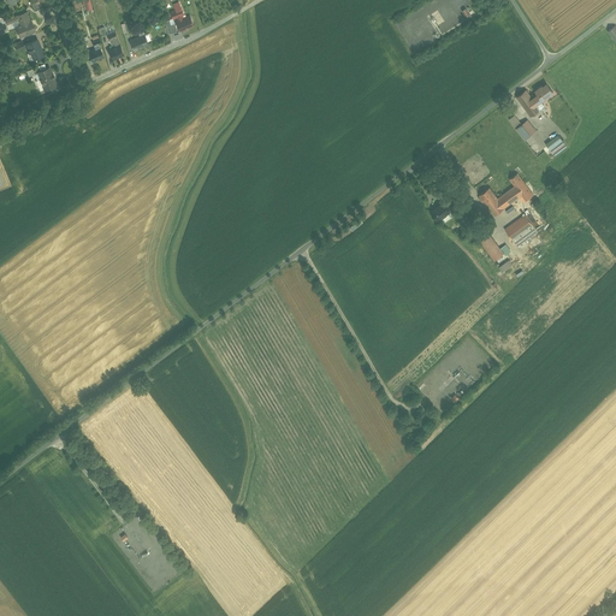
[(171,12),(175,19),(178,18),(182,16),(184,15),(179,3),(175,5),(177,10),(171,12)]
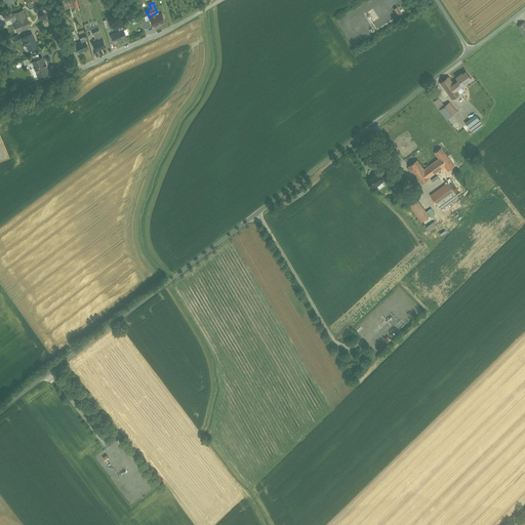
[(2,14),(0,15),(0,28),(6,26),(5,22),(16,17),(17,22),(13,24),(17,32),(31,27),(29,23),(28,23),(24,10),(3,17),(2,14)]
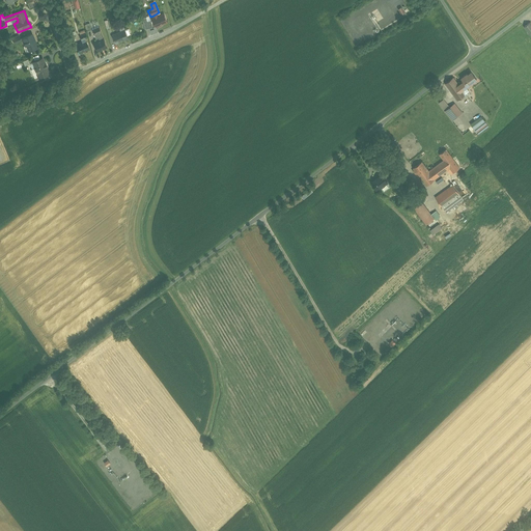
[(155,19),(152,20),(157,27),(168,22),(165,15),(159,17),(157,14),(154,16),(155,19)]
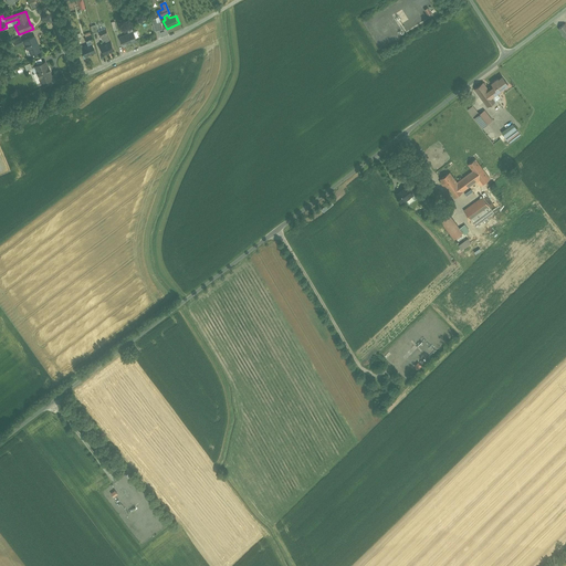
[(98,32),(102,38),(108,34),(106,29),(98,32)]
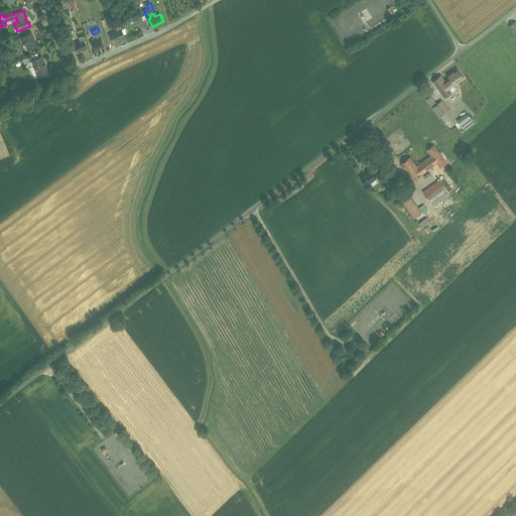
[(122,29),(110,34),(113,42),(126,37),(122,29)]
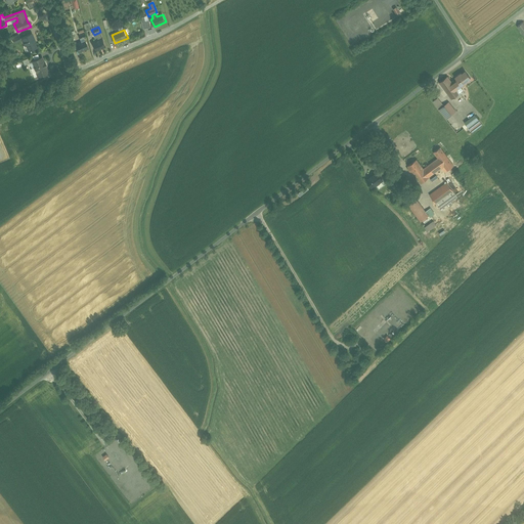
[(96,41),(92,42),(96,50),(106,46),(100,32),(94,35),(96,41)]
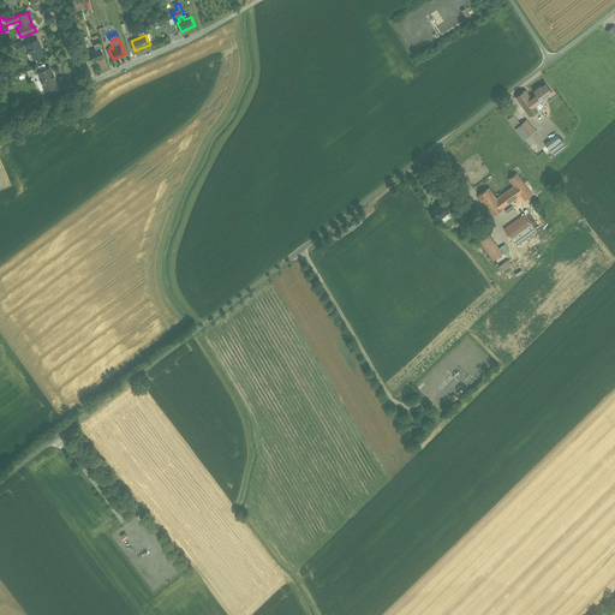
[(37,40),(27,45),(30,53),(28,54),(30,61),(43,55),(40,47),(41,47),(37,40)]
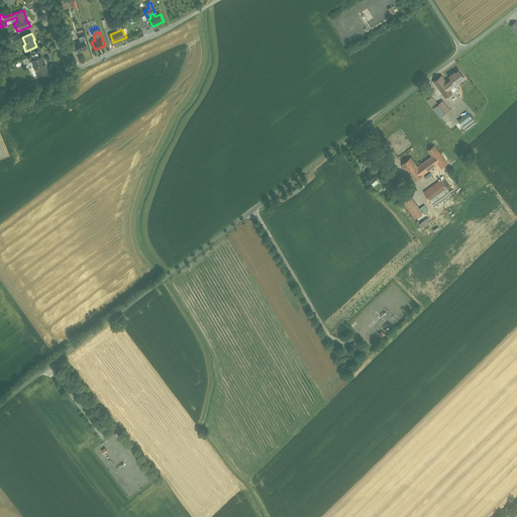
[(84,39),(75,43),(78,52),(87,47),(84,39)]
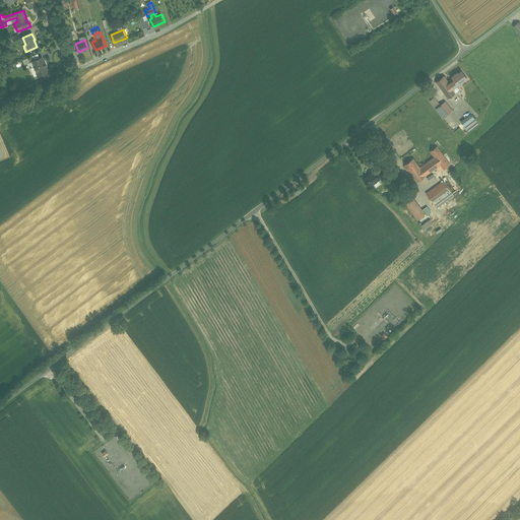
[(31,61),(35,60),(33,56),(22,60),(24,65),(31,61)]
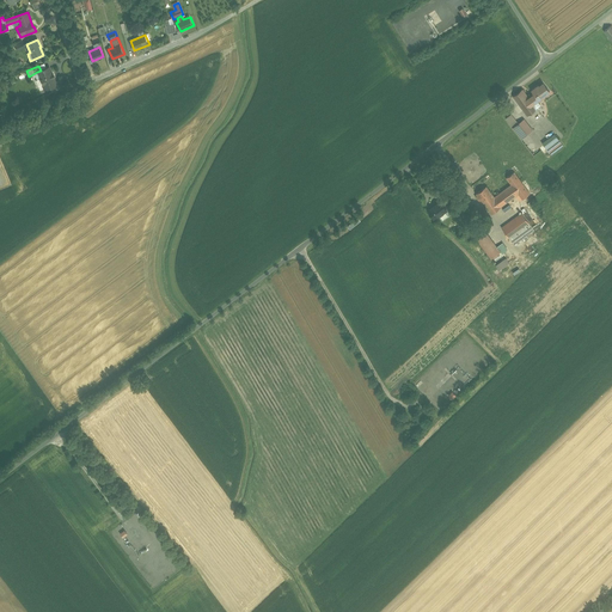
[(41,71),(37,72),(44,90),(56,85),(49,67),(41,71)]
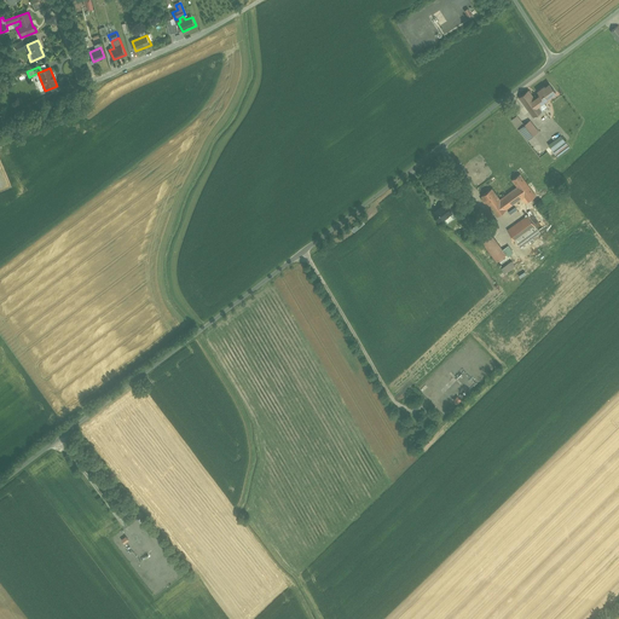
[(531,90),(519,98),(534,119),(544,110),(541,104),(557,92),(551,85),(536,97),(531,90)]
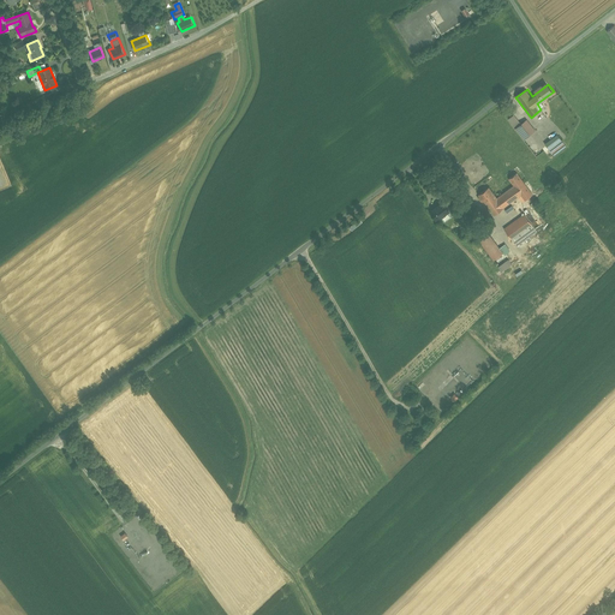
[(501,109),(507,118),(514,113),(507,105),(501,109)]
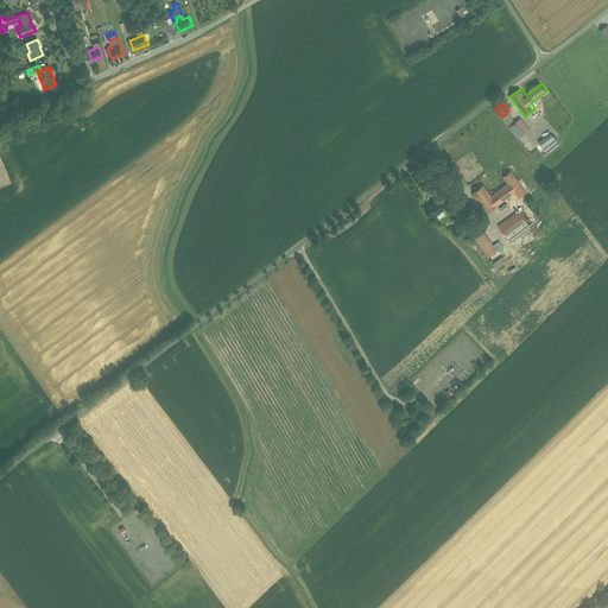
[(508,114),(502,119),(518,139),(530,131),(521,119),(515,124),(508,114)]
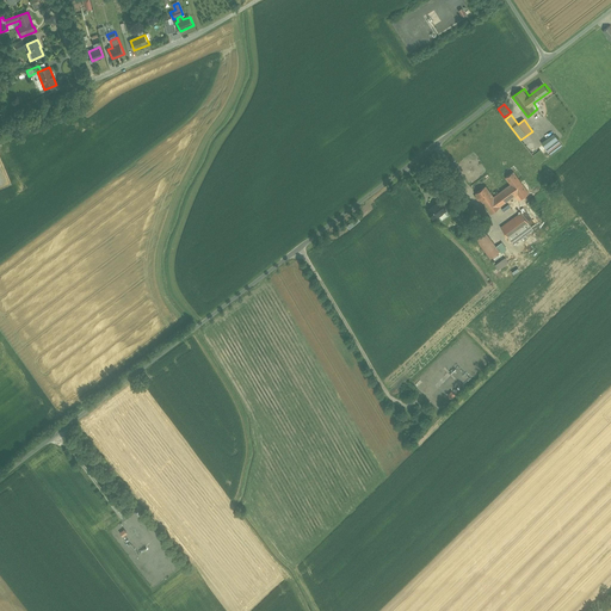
[(554,135),(542,144),(550,155),(562,146),(554,135)]
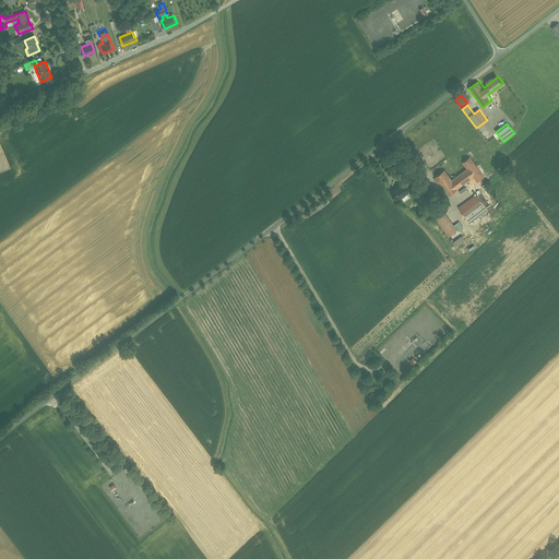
[(445,170),(435,178),(449,197),(472,180),(475,185),(485,178),(471,158),(463,164),(467,169),(452,180),(445,170)]
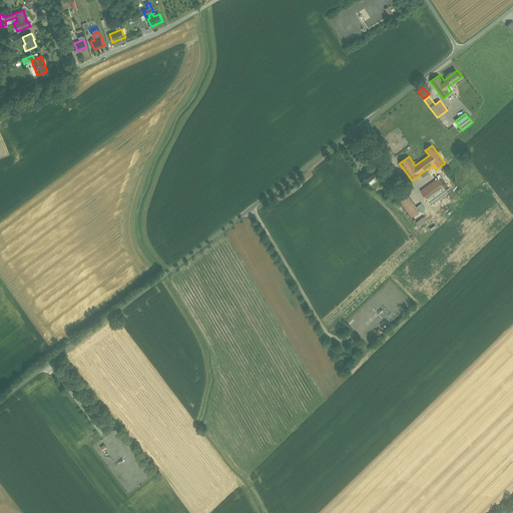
[(370,167),(358,176),(366,185),(377,177),(370,167)]
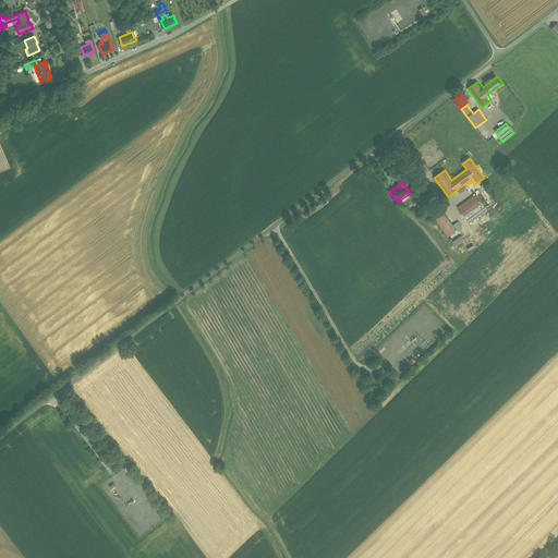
[(475,195),(458,208),(469,223),(486,210),(475,195)]
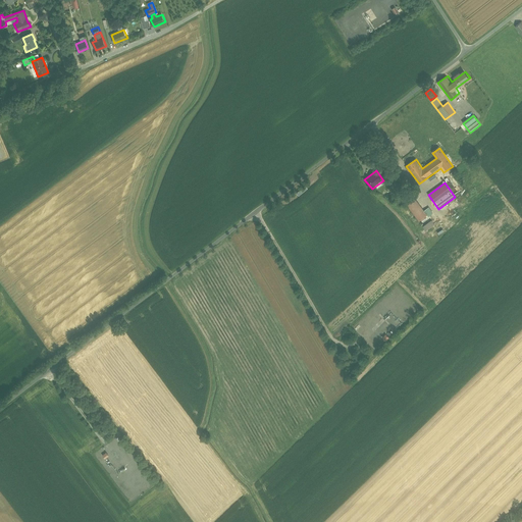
[(404,203),(405,202),(414,196),(417,194),(414,190),(401,199),(404,203)]
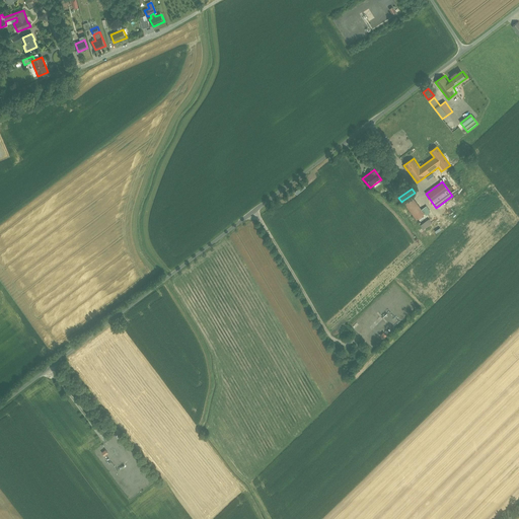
[(412,195),(402,201),(417,221),(426,215),(423,210),(412,195)]
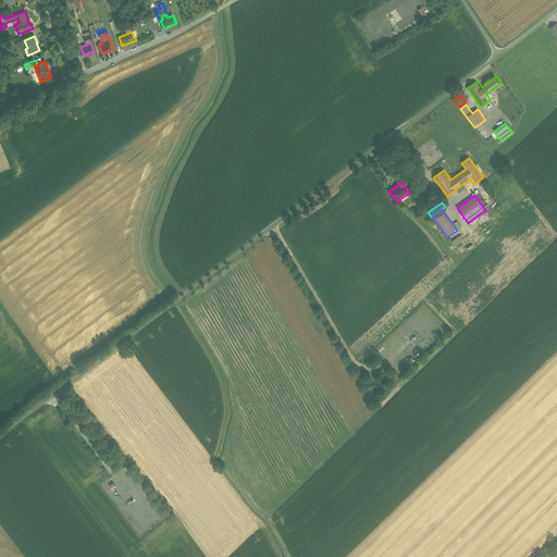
[(458,222),(454,225),(457,231),(458,232),(462,229),(458,222)]
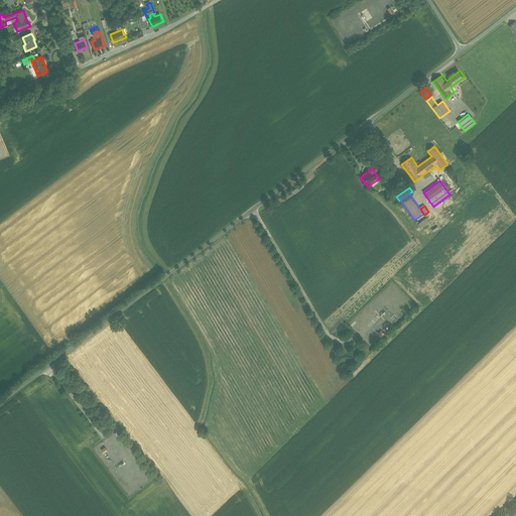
[(422,228),(428,223),(424,219),(419,224),(422,228)]
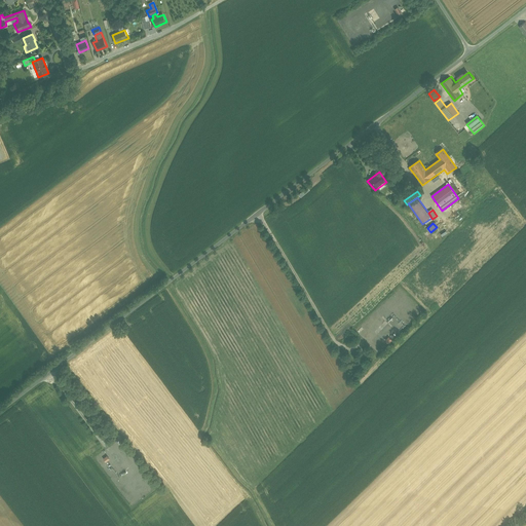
[(406,228),(397,234),(399,237),(408,231),(406,228)]
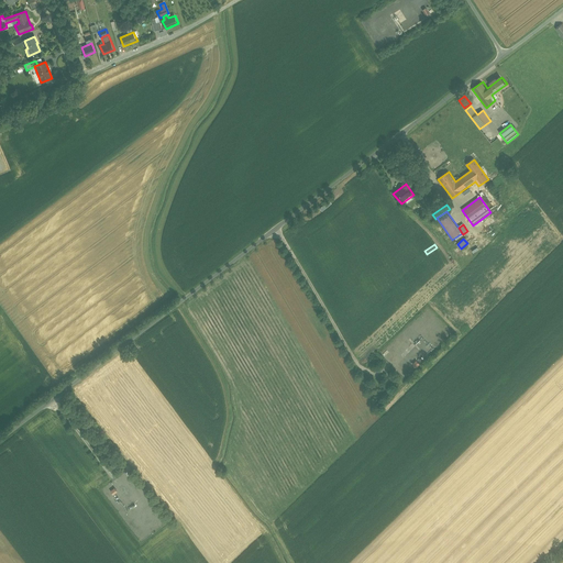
[(408,361),(416,368),(421,364),(414,355),(415,354),(411,350),(412,349),(410,346),(401,355),(404,359),(408,355),(410,359),(408,361)]
